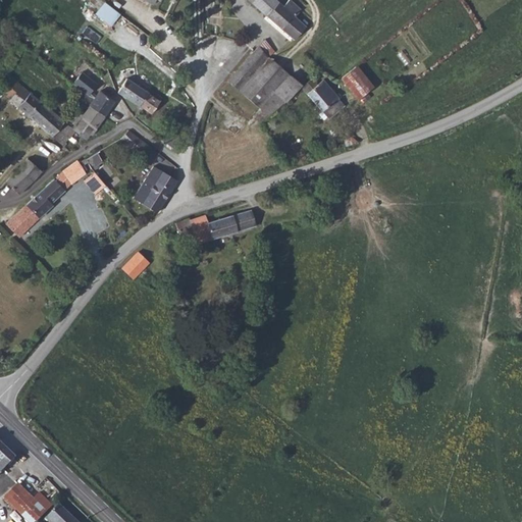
[(277,0),(249,0),(295,38),(306,25),(294,15),(301,6),(293,0),(279,0),(279,1),(277,0)]
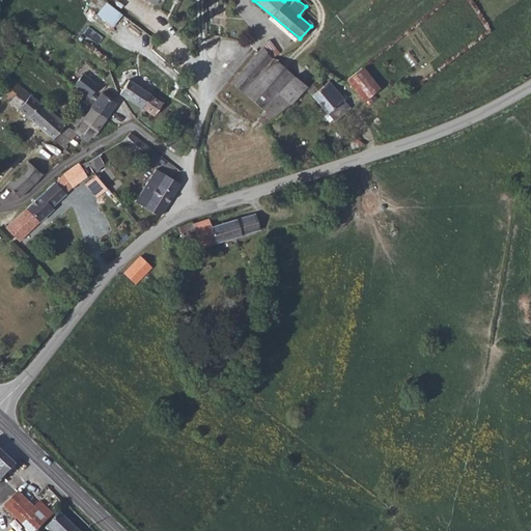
[(119,12),(105,1),(95,14),(110,24),(119,12)]
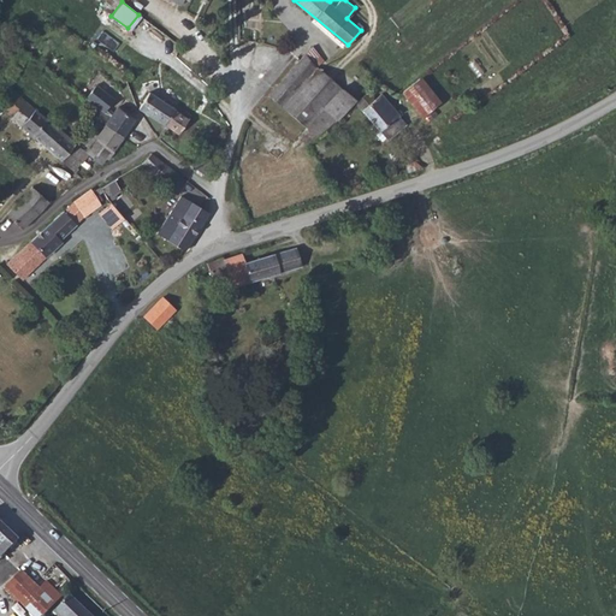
[(311,48),(271,94),(265,104),(276,116),(283,106),(315,67),(325,60),(311,48)]
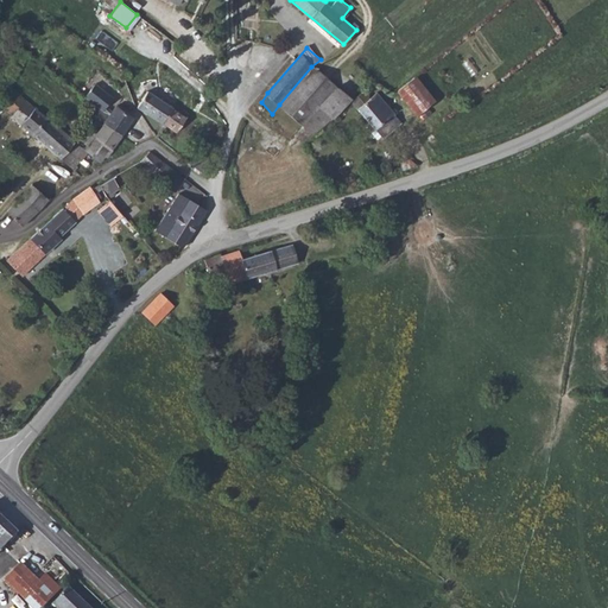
[(350,51),(344,58),(361,71),(368,76),(374,71),(350,51)]
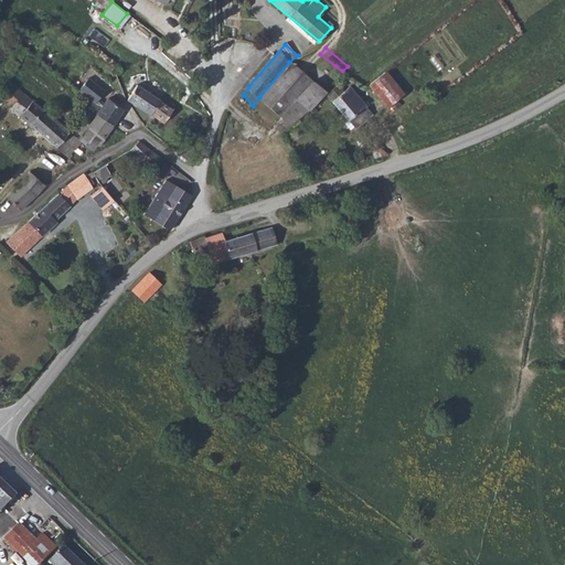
[(259,97),(280,115),(297,97),(311,81),(304,73),(289,62),(259,97)]
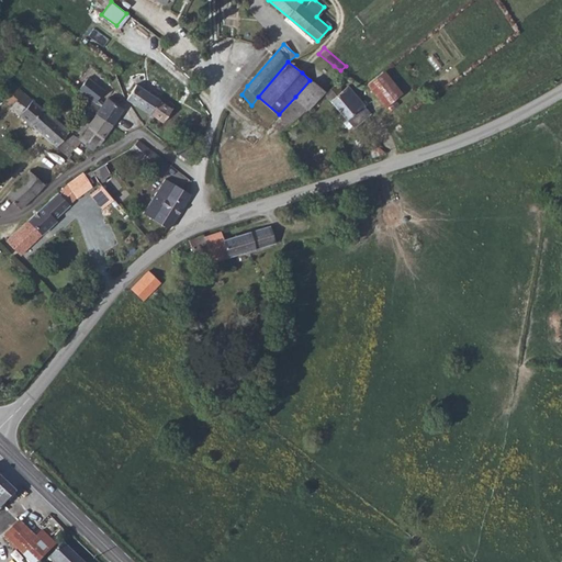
[(384,104),(401,92),(384,70),(367,83),(384,104)]
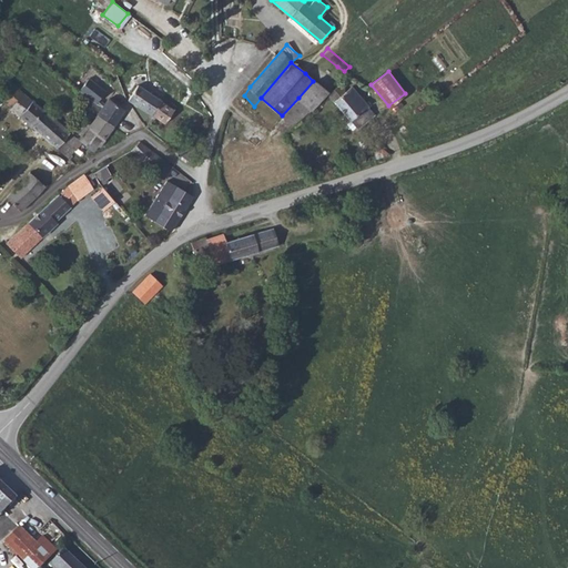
[(313,81),(298,98),(310,107),(325,91),(313,81)]
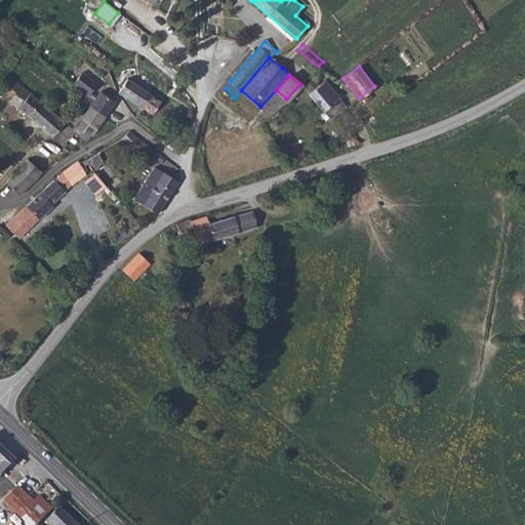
[(315,77),(303,87),(331,119),(348,104),(339,95),(340,94),(333,87),(329,92),(320,83),(315,77)]
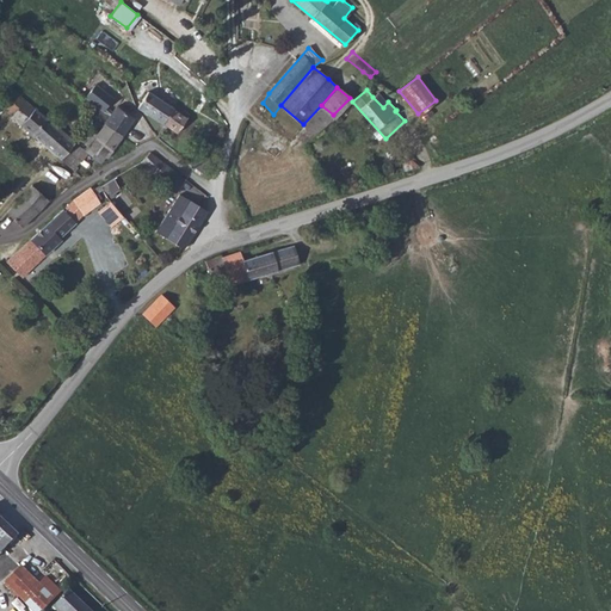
[(186,118),(147,91),(136,107),(176,133),(186,118)]
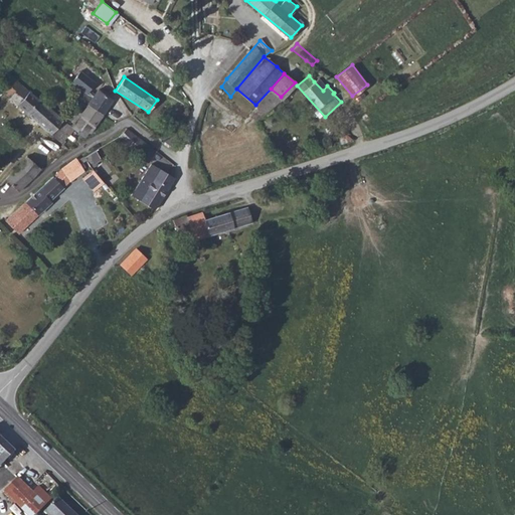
[(323,91),(327,86),(319,77),(314,81),(323,91)]
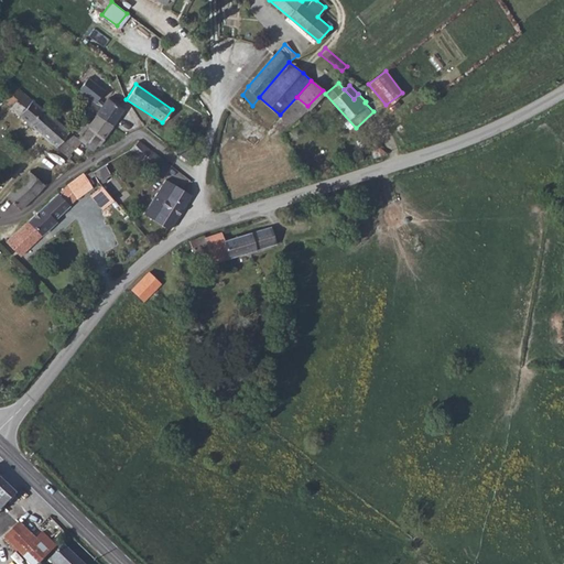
[(17,86),(4,98),(11,105),(9,107),(54,147),(55,147),(68,131),(17,86)]
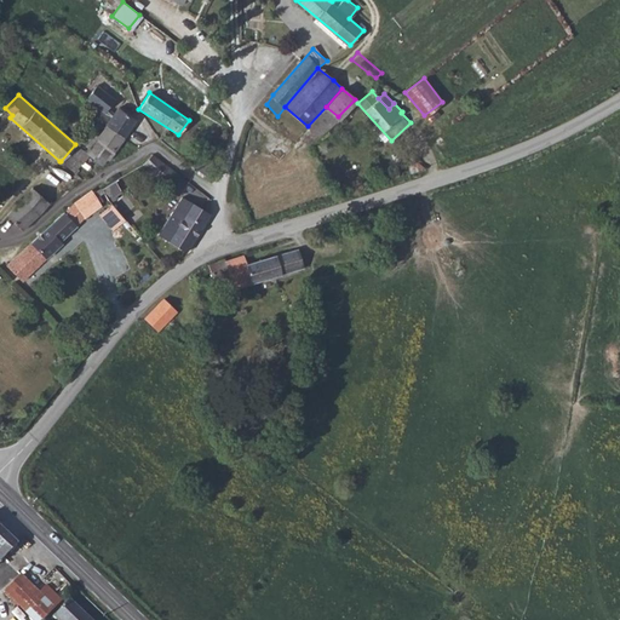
[(108,125),(125,137),(137,119),(113,102),(99,119),(108,125)]
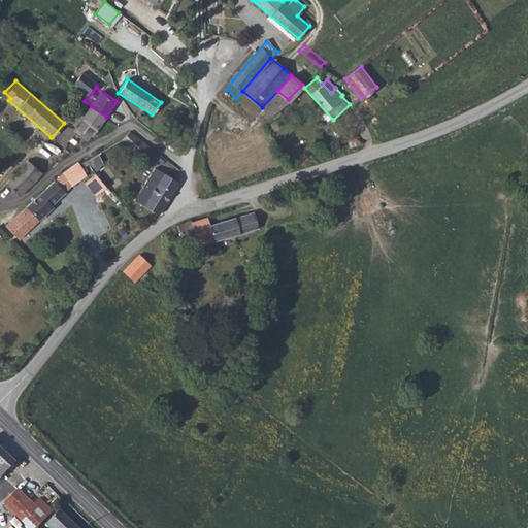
[(262,107),(242,91),(236,99),(255,116),(262,107)]
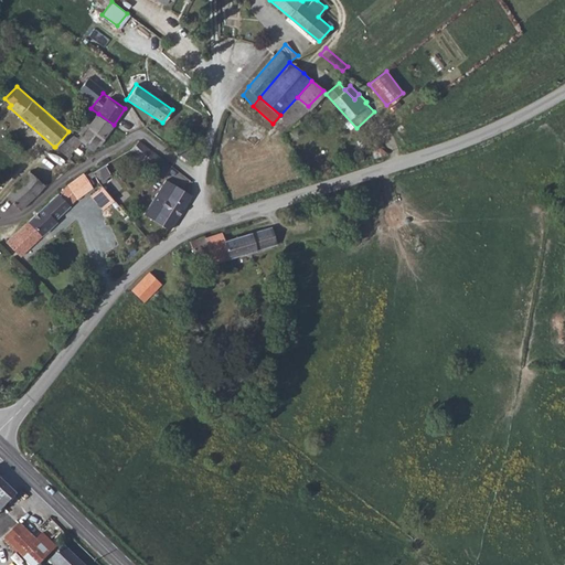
[(297,97),(280,115),(291,125),(295,121),(292,119),(308,106),(297,97)]
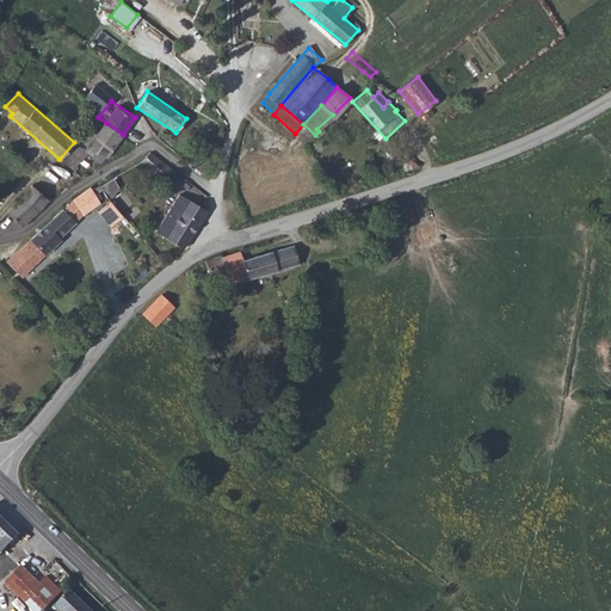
[(98,117),(93,115),(74,142),(79,147),(84,150),(86,148),(106,123),(98,117)]
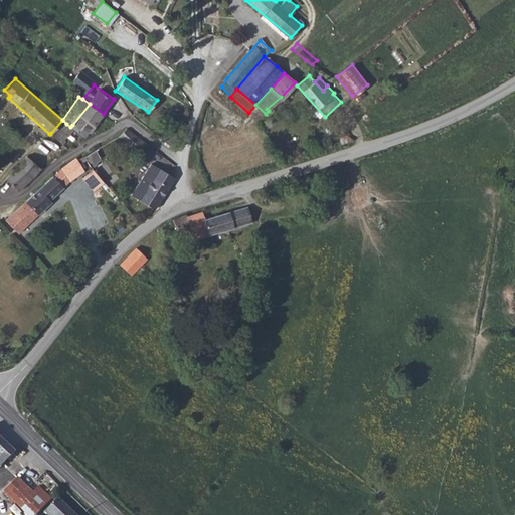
[(90,134),(104,114),(90,104),(72,125),(79,132),(81,129),(90,134)]
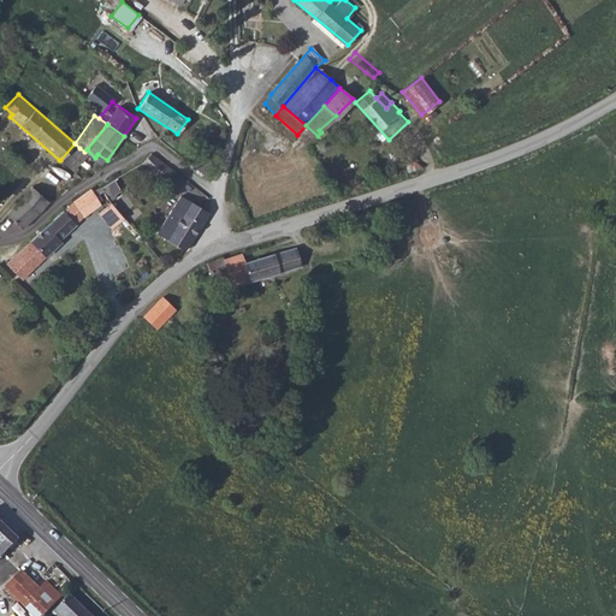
[(75,143),(60,160),(76,172),(81,166),(75,161),(81,153),(77,150),(80,148),(75,143)]
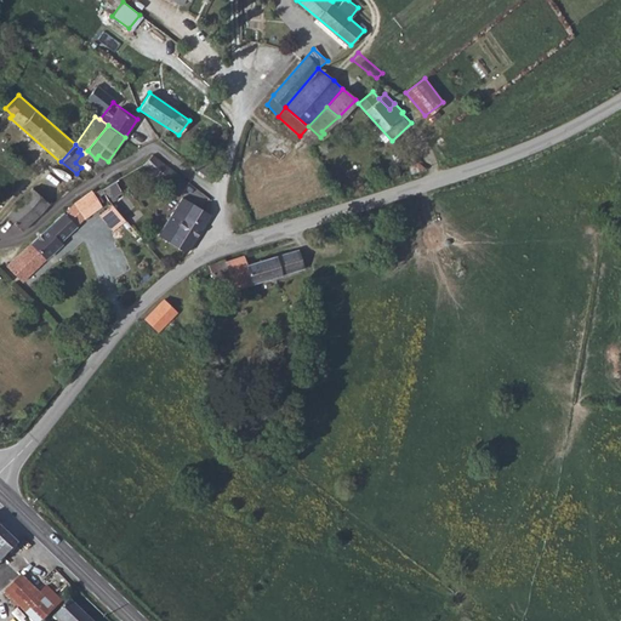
[(397,157),(409,166),(419,161),(404,149),(397,157)]
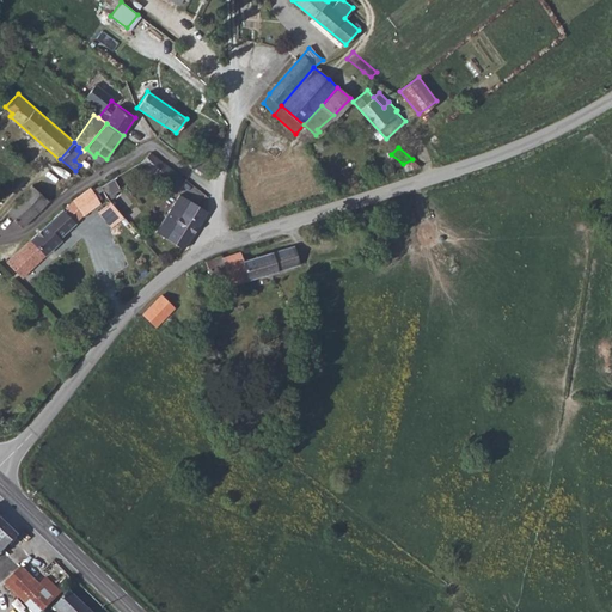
[(139,161),(157,177),(171,163),(169,161),(150,151),(140,161),(139,161)]
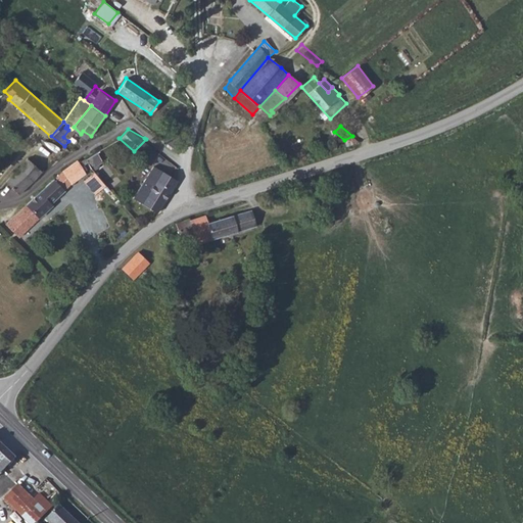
[(344,140),(346,147),(354,144),(360,142),(352,136),(344,140)]
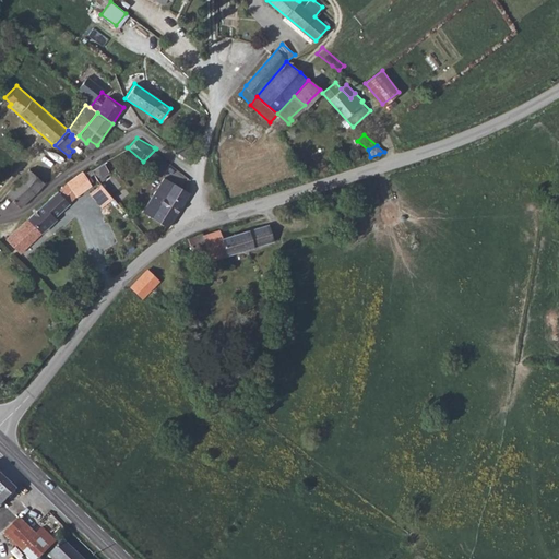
[(99,158),(92,164),(97,171),(94,175),(97,177),(107,167),(99,158)]
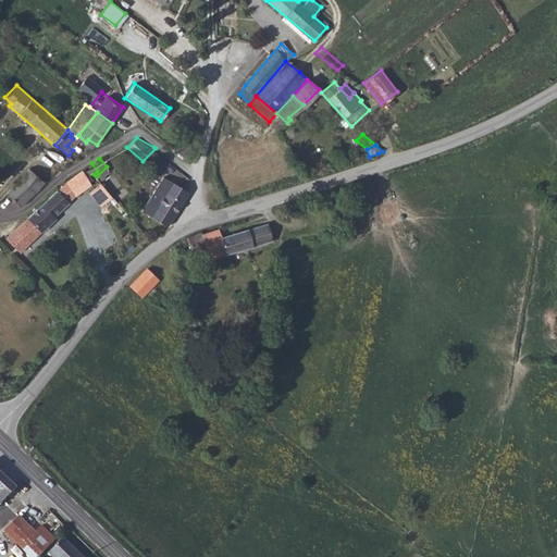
[(0,197),(0,202),(5,208),(17,207),(44,182),(27,169),(0,197)]
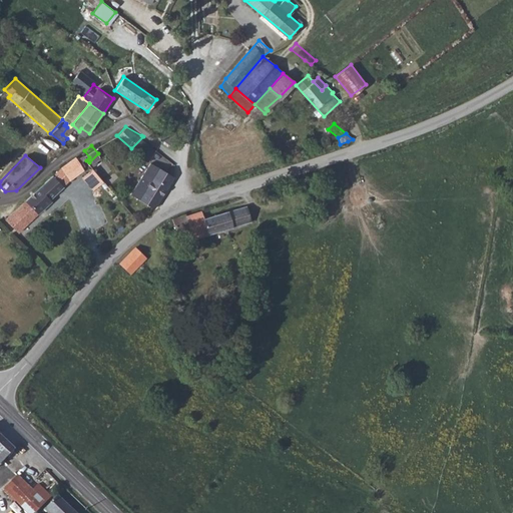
[(62,165),(5,218),(17,231),(24,225),(50,201),(48,198),(71,176),(83,168),(76,158),(77,157),(76,155),(62,165)]
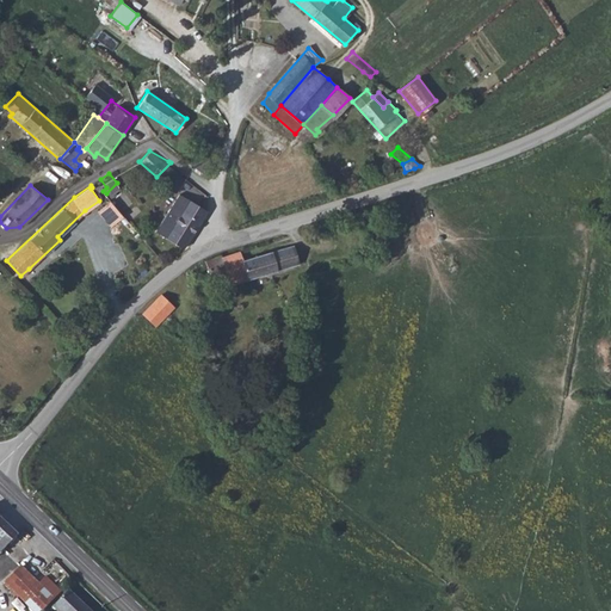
[(181,250),(205,211),(179,193),(153,229),(181,250)]
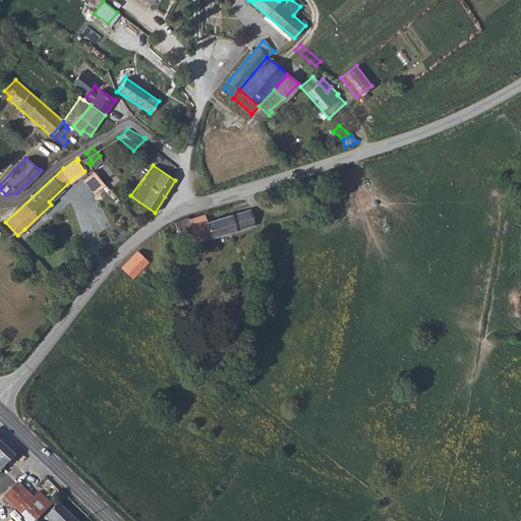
[(94,191),(105,182),(94,169),(83,180),(94,191)]
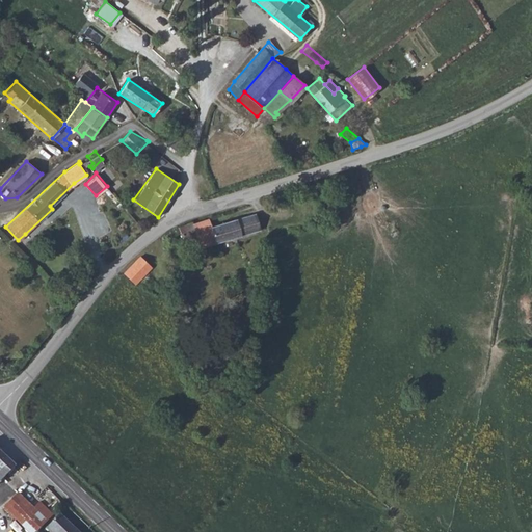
[(186,224),(180,228),(186,243),(191,241),(200,238),(203,247),(262,228),(256,211),(211,225),(209,217),(186,224)]
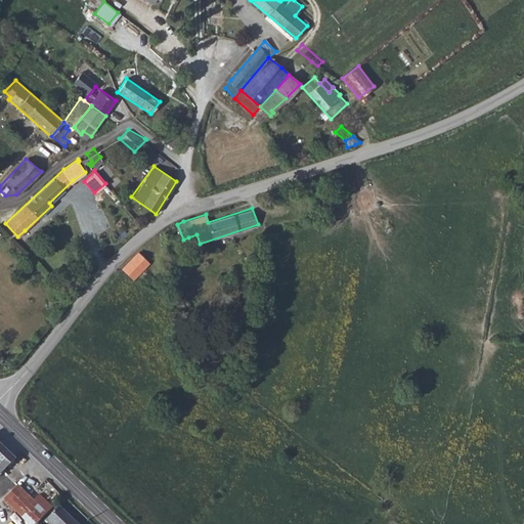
[(139,252),(123,267),(134,279),(151,262),(139,252)]
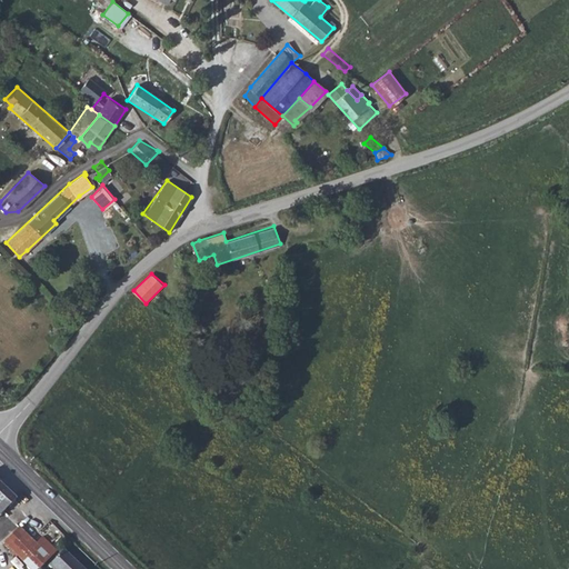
[(0,481),(0,512),(15,497),(0,481)]
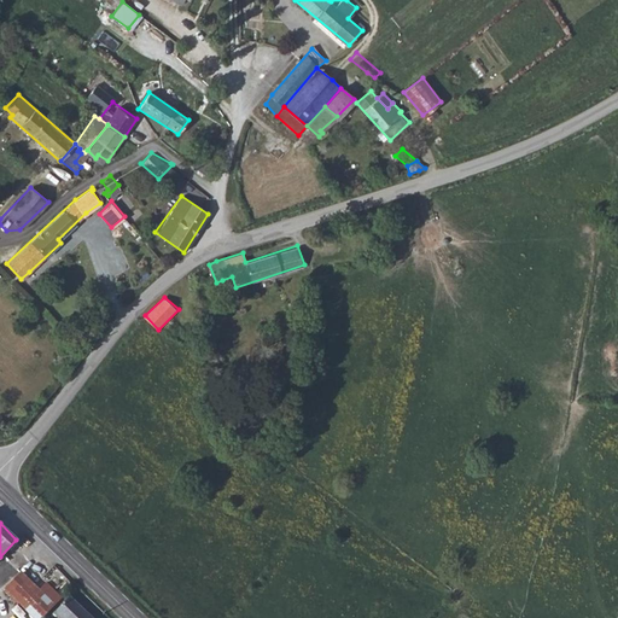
[(35,617),(39,617),(62,596),(46,583),(39,590),(21,571),(5,587),(35,617)]
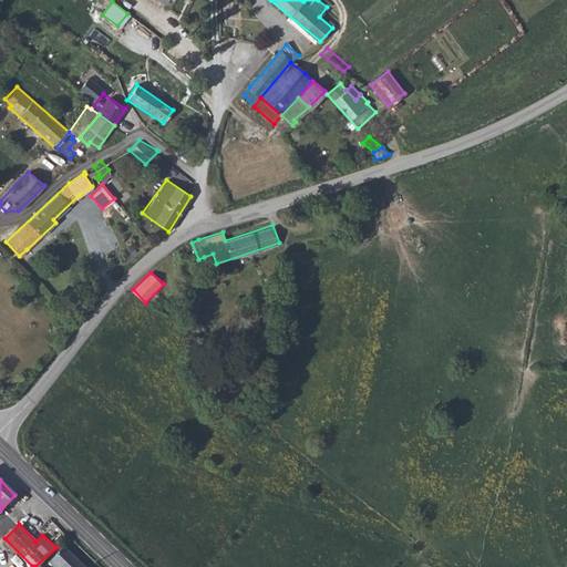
[(83,566),(63,547),(49,563),(52,566),(83,566)]
